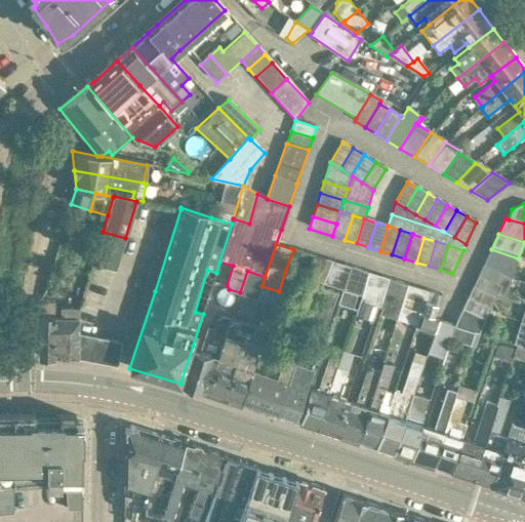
[(285,272),(304,278),(311,255),(293,249),(285,272)]
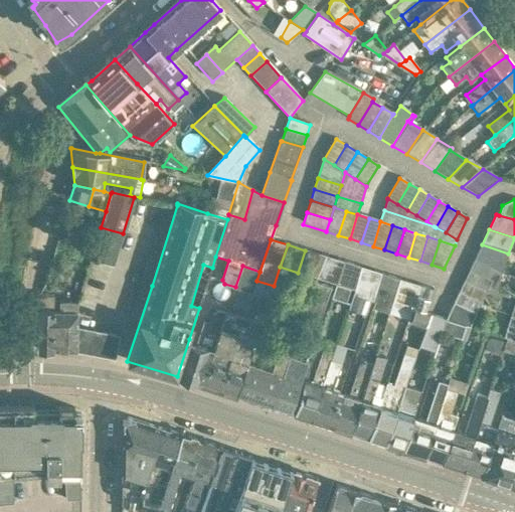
[(506,259),(508,253),(482,244),(474,261),(501,274),(506,259)]
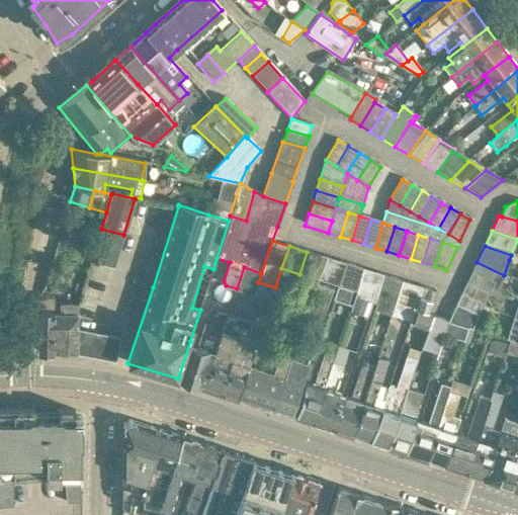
[(299,274),(319,280),(327,258),(307,252),(299,274)]
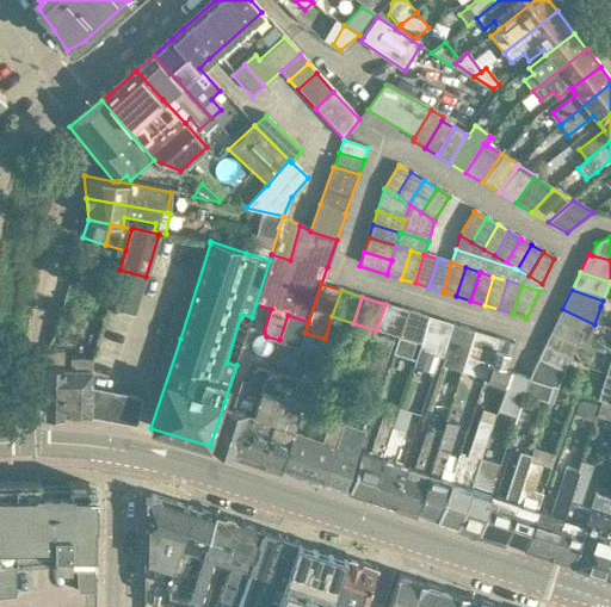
[(408,311),(386,304),(376,330),(399,338),(408,311)]
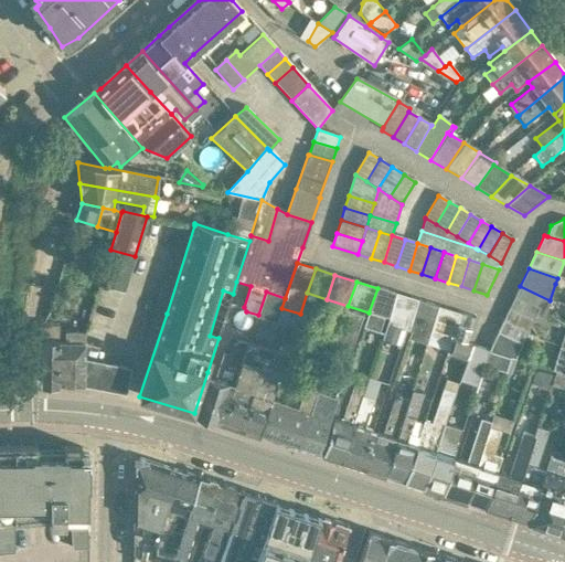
[(514,298),(534,307),(537,309),(534,317),(535,318),(537,319),(543,321),(550,300),(520,286),(514,298)]
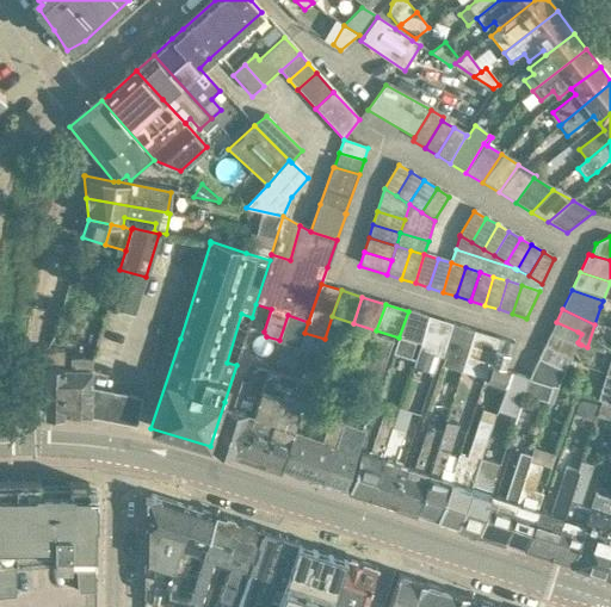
[(417,344),(420,345),(429,317),(408,311),(399,338),(417,344)]
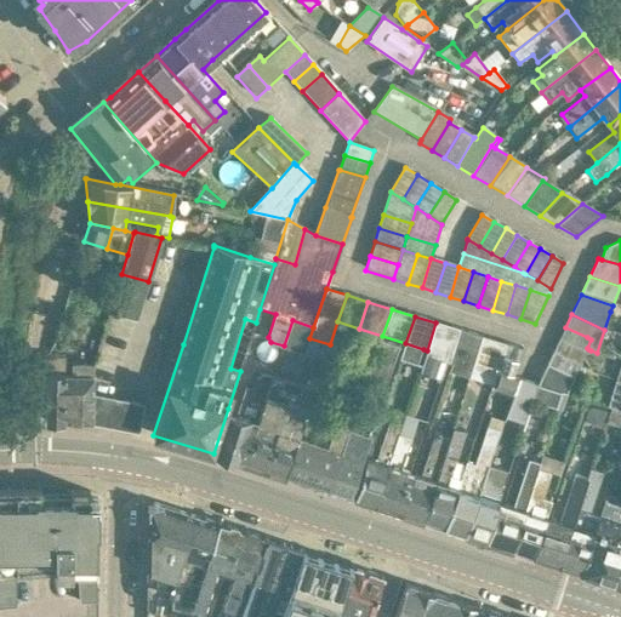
[(305,355),(309,338),(313,327),(292,320),(284,346),(283,348),(305,355)]
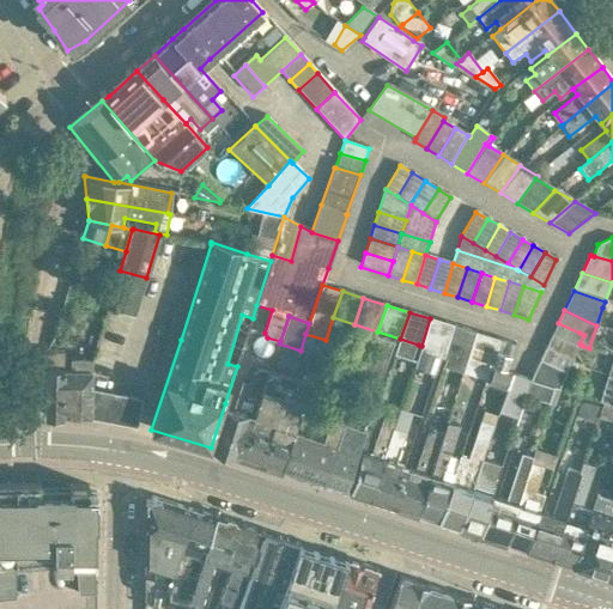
[(454,326),(430,318),(422,346),(444,353),(454,326)]
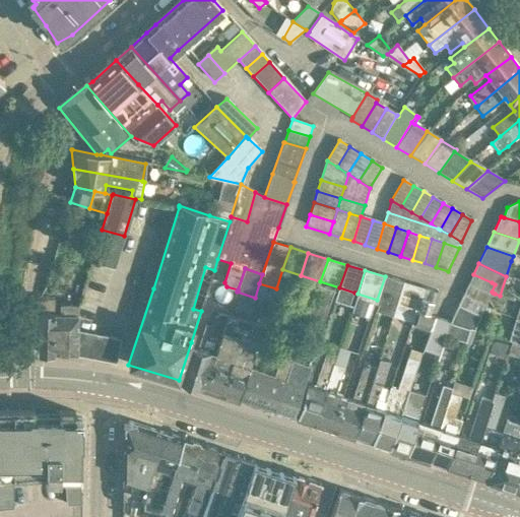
[(492,296),(493,293),(492,292),(495,284),(492,282),(473,274),(468,284),(492,296)]
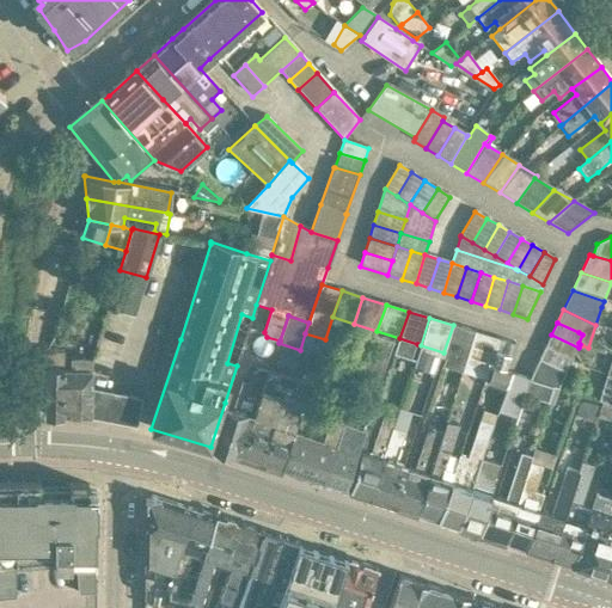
[(476,332),(453,325),(444,352),(467,361),(476,332)]
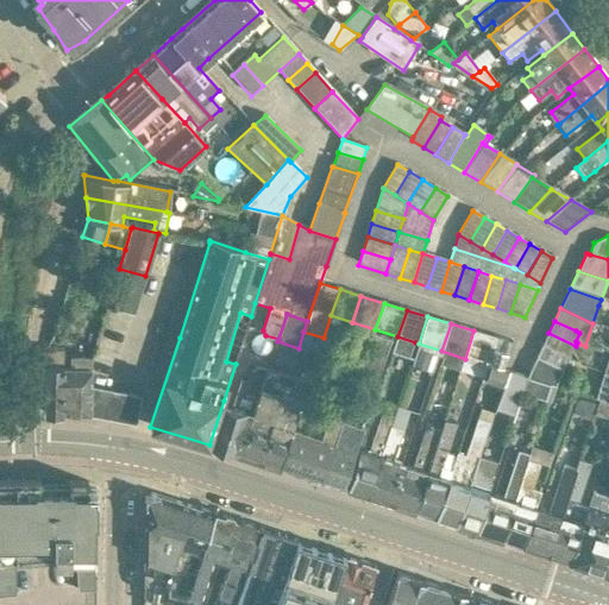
[(496,338),(473,331),(465,359),(487,365),(496,338)]
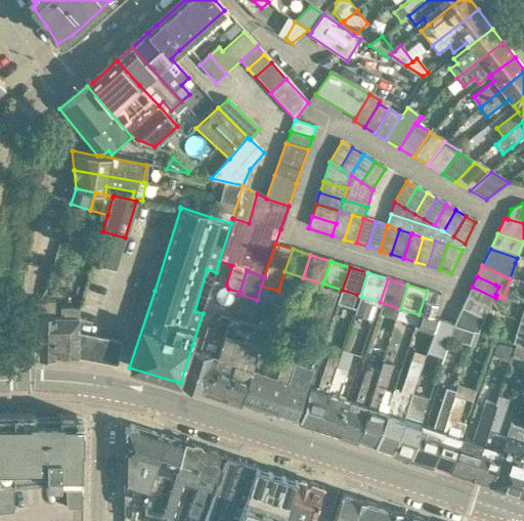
[(278,291),(261,286),(257,300),(263,302),(272,305),(273,305),(278,291)]
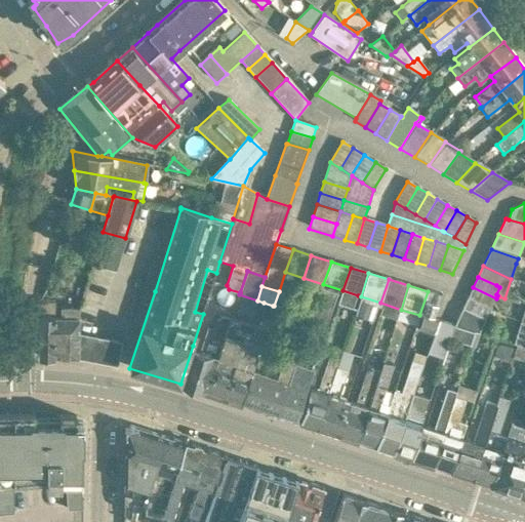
[(491,309),(496,298),(473,287),(468,297),(491,309)]
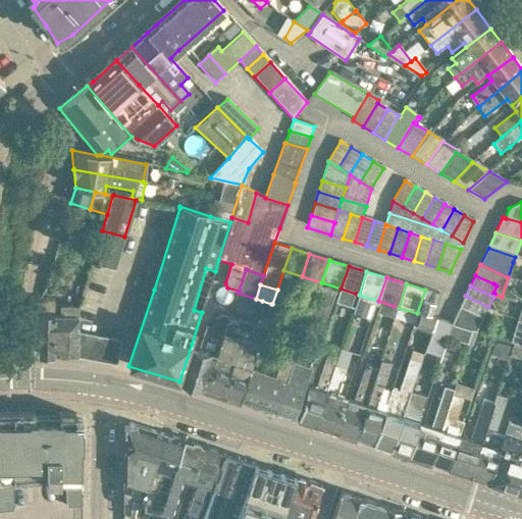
[(298,344),(285,379),(274,413),(293,419),(334,293),(320,288),(302,346),(298,344)]
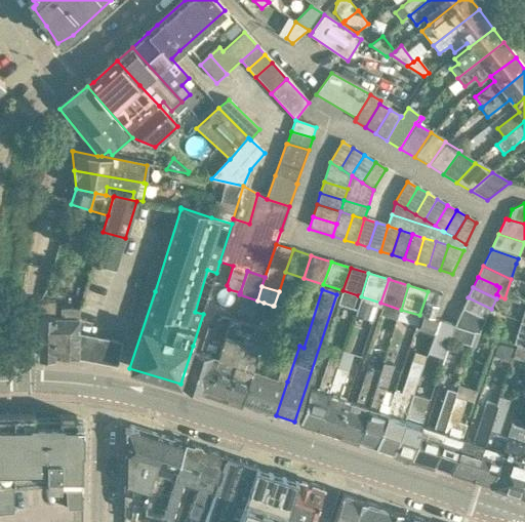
[(353,310),(358,295),(342,290),(338,305),(353,310)]
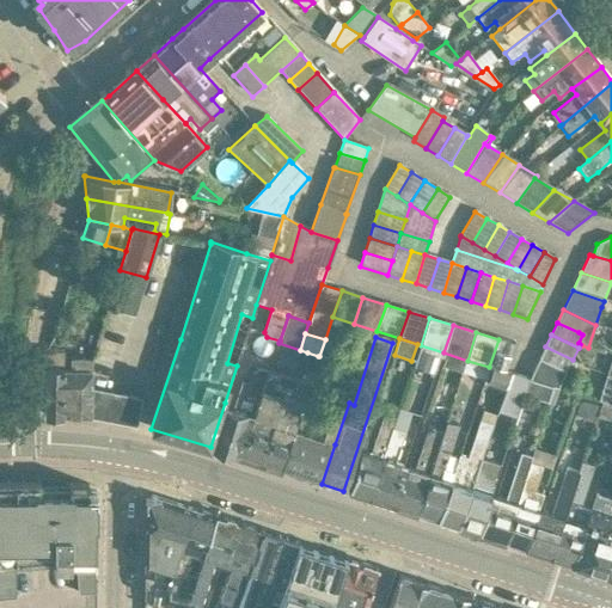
[(499,339),(489,367),(506,373),(515,345),(499,339)]
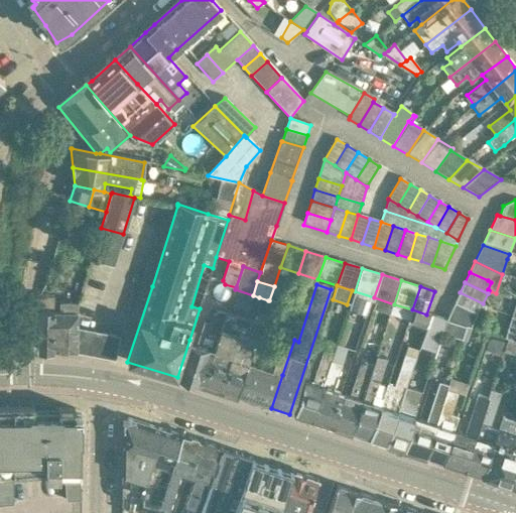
[(368,316),(371,308),(374,297),(355,291),(349,309),(368,316)]
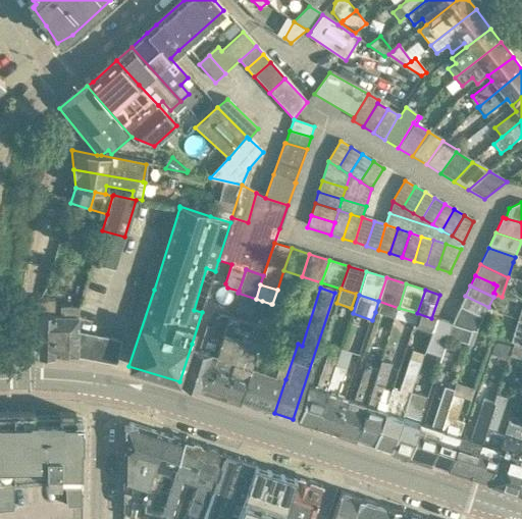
[(465,296),(460,308),(483,318),(488,307),(465,296)]
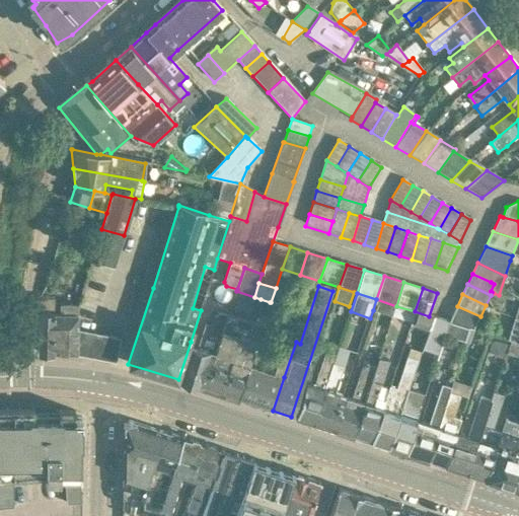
[(54,300),(40,299),(38,354),(77,355),(77,333),(77,305),(61,305),(61,314),(54,313),(54,300)]
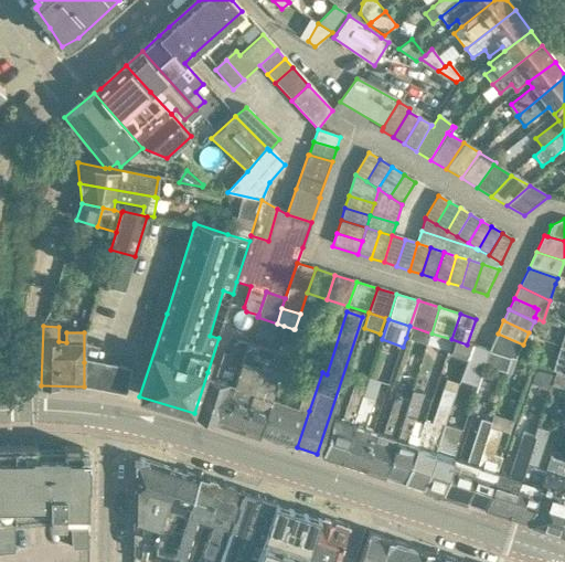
[(262,366),(240,428),(258,435),(272,396),(294,329),(284,326),(275,352),(269,369),(262,366)]
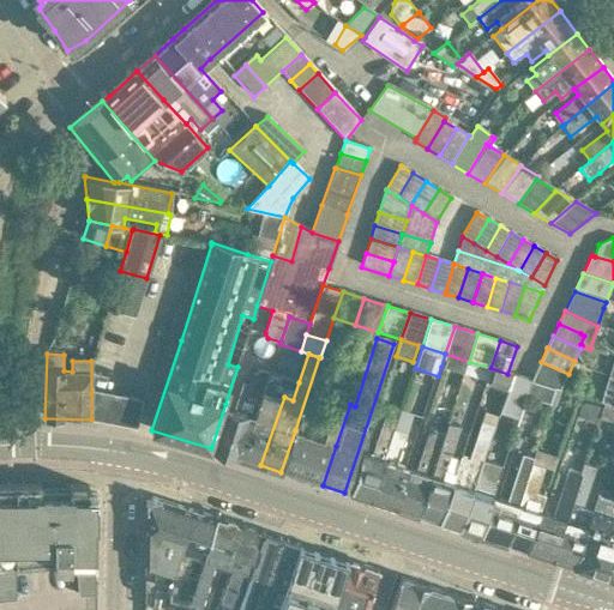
[(441,367),(464,374),(467,370),(469,362),(445,354),(441,367)]
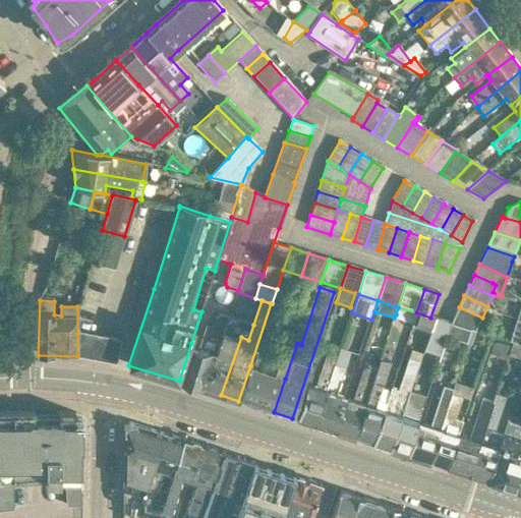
[(398,307),(396,314),(413,321),(416,312),(398,307)]
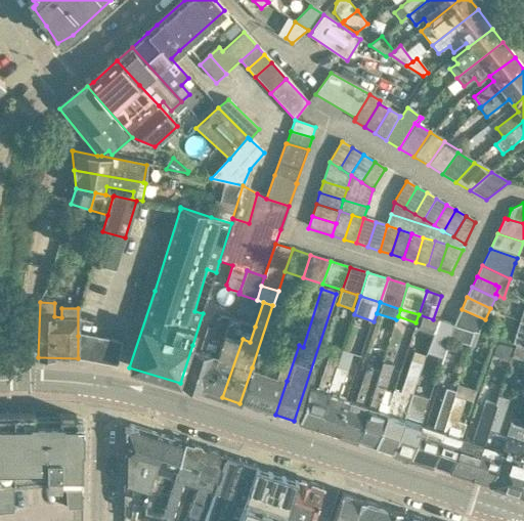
[(479,334),(485,319),(462,309),(453,326),(473,332),(479,334)]
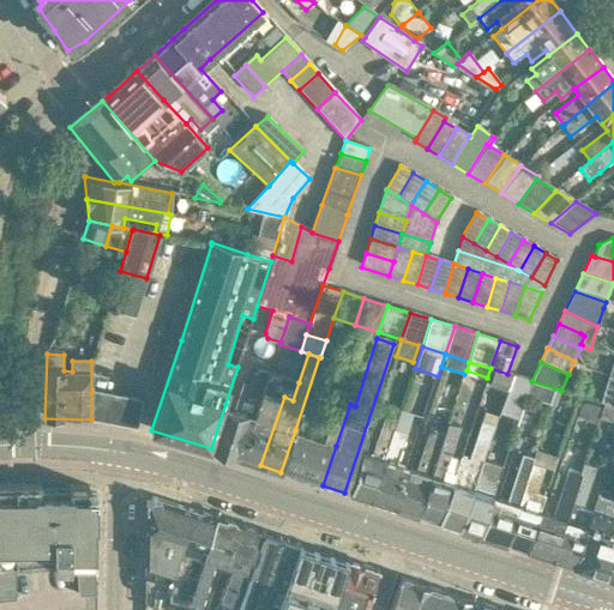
[(235,408),(226,404),(211,448),(241,459),(264,391),(263,390),(269,373),(254,368),(248,387),(242,385),(235,408)]
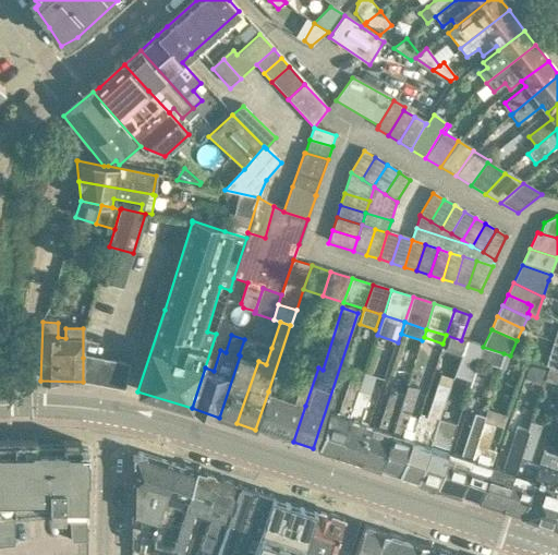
[(466,341),(461,340),(446,335),(443,344),(441,347),(440,350),(461,357),(461,354),(466,341)]
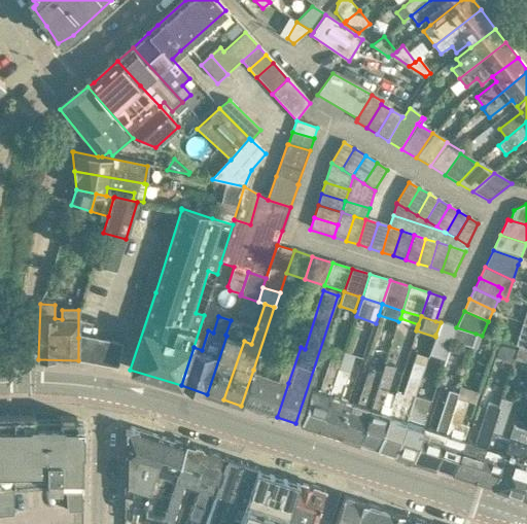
[(445,362),(452,342),(456,327),(441,322),(435,335),(435,337),(429,357),(445,362)]
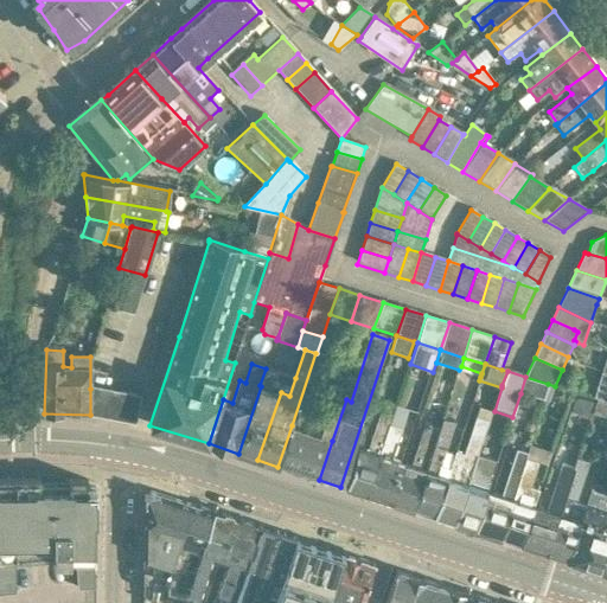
[(606,373),(602,372),(598,387),(595,398),(598,399),(606,402),(606,373)]
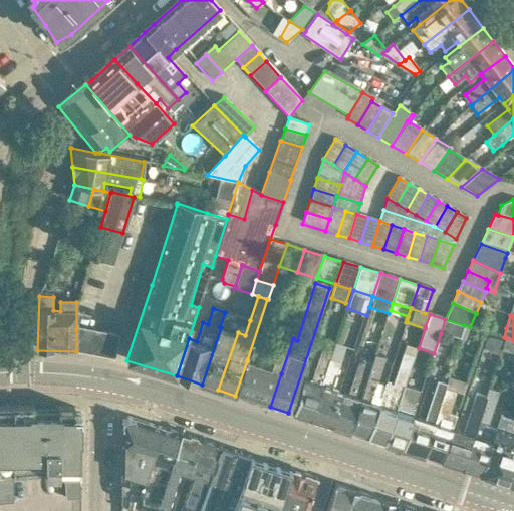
[(459,339),(464,325),(445,319),(441,333),(459,339)]
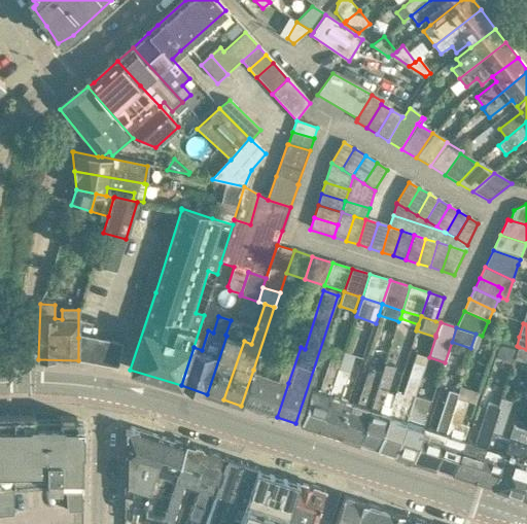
[(244,341),(243,341),(226,336),(207,394),(223,399),(244,341)]
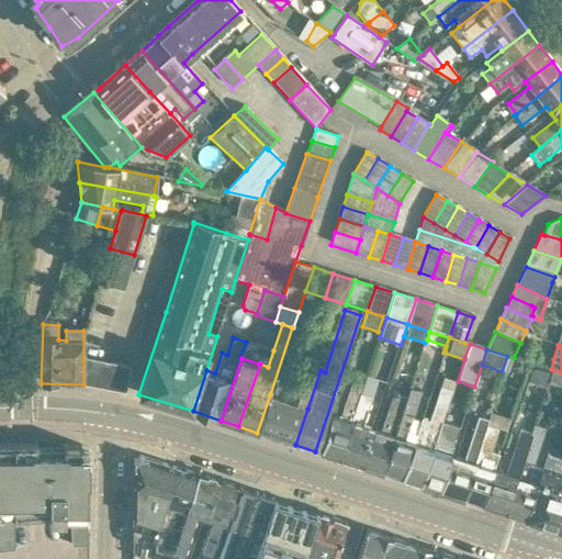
[(83,360),(83,384),(125,392),(130,369),(83,360)]
